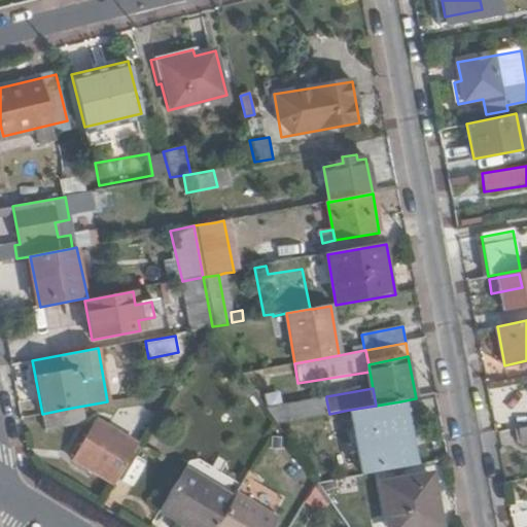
[(326,399),(269,409),(278,423),(329,414),(326,399)]
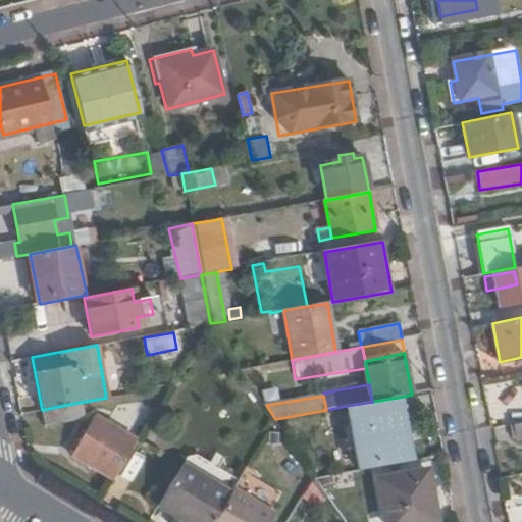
[(346,406),(358,471),(410,463),(397,398),(372,402),(346,406)]
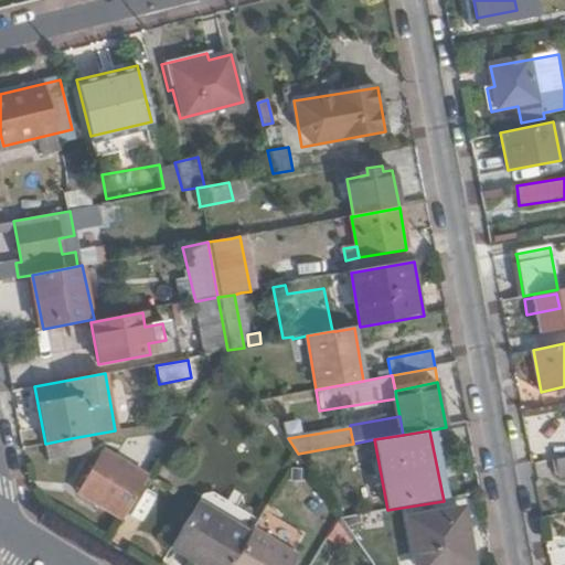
[(72,438),(45,444),(48,460),(75,455),(72,438)]
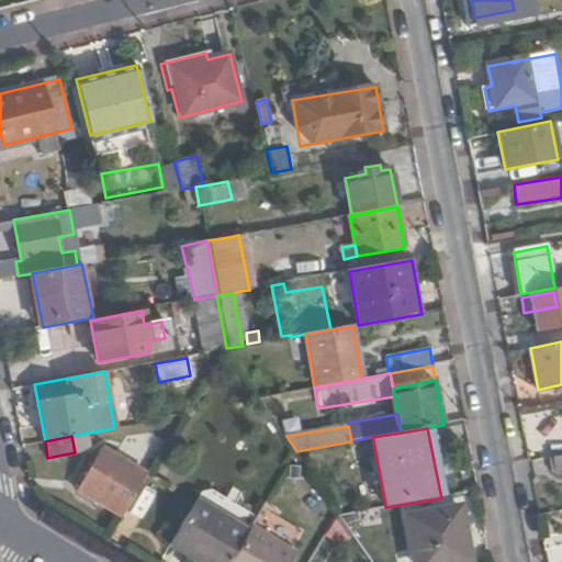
[(121,516),(148,473),(104,446),(78,489),(121,516)]
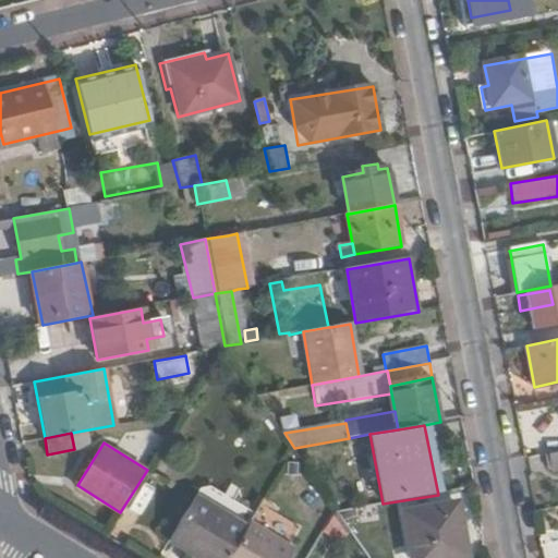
[(227,557),(249,523),(198,493),(170,537),(202,556),(199,557),(227,557)]
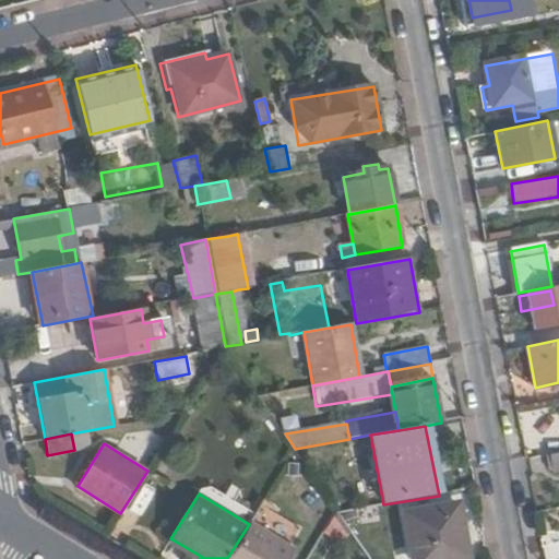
[(413,558),(465,558),(455,506),(405,514),(413,558)]
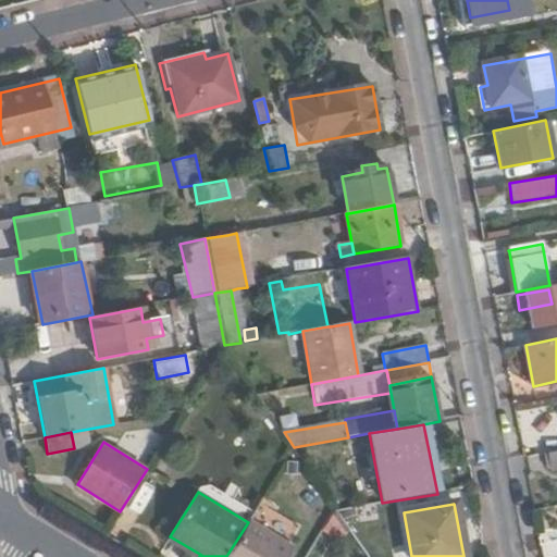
[(287,556),(293,549),(248,522),(226,556),(287,556)]
